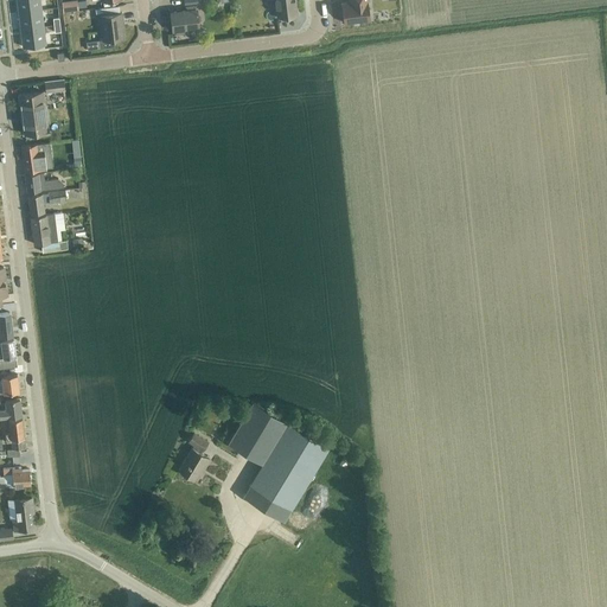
[(17,0),(19,12),(31,11),(42,10),(40,0),(17,0)]
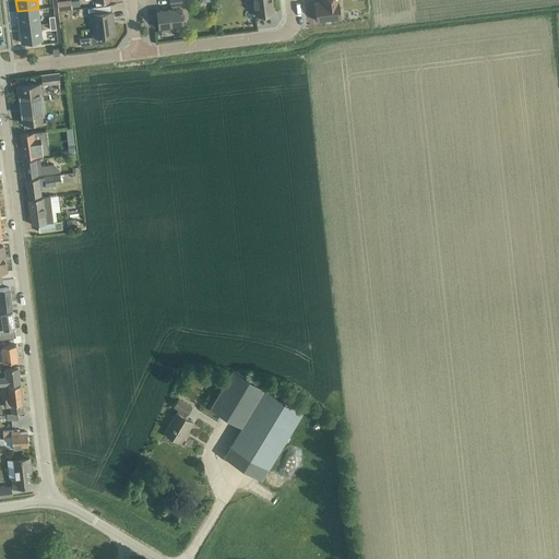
[(66,0),(59,1),(60,11),(74,9),(72,0),(66,0)]
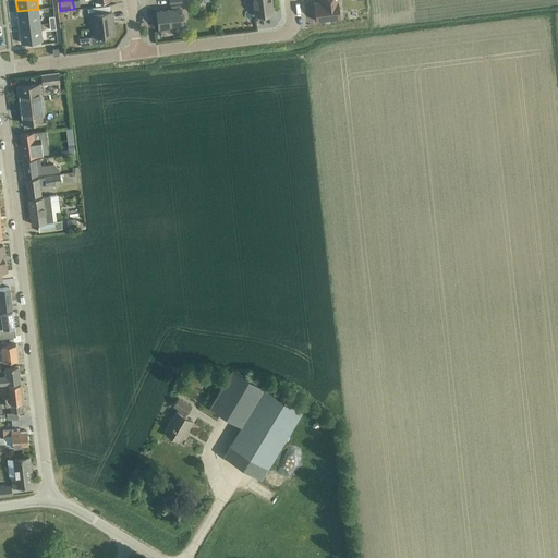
[(253,0),(255,15),(274,13),(271,0),(253,0)]
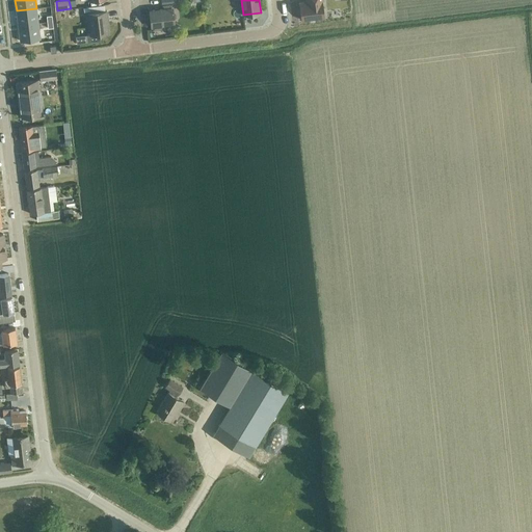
[(304,0),(306,1),(299,2),(301,20),(324,17),(322,0),(304,0)]
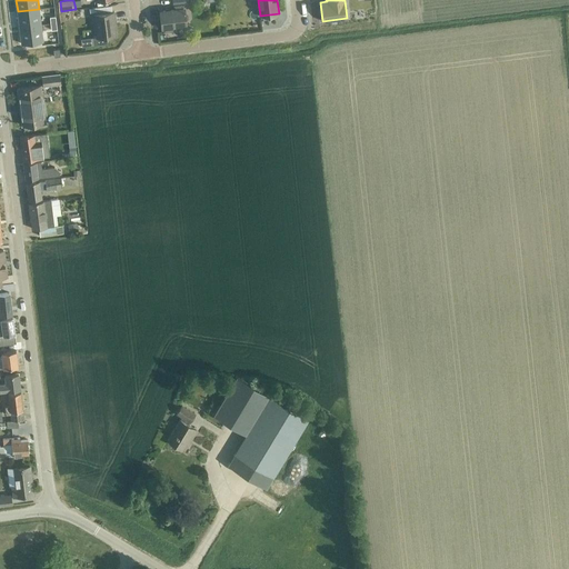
[(175,10),(161,11),(163,31),(172,30),(171,26),(186,25),(185,20),(187,20),(188,18),(187,15),(186,13),(185,13),(183,5),(178,6),(175,6),(175,10)]
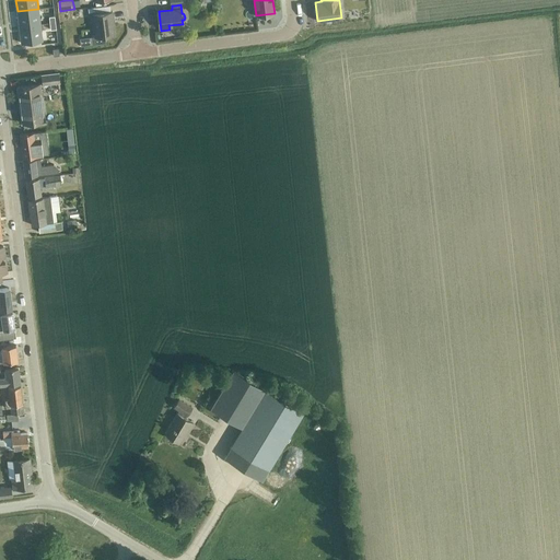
[(28,10),(18,11),(19,19),(20,26),(30,25),(41,24),(39,19),(38,9),(28,10)]
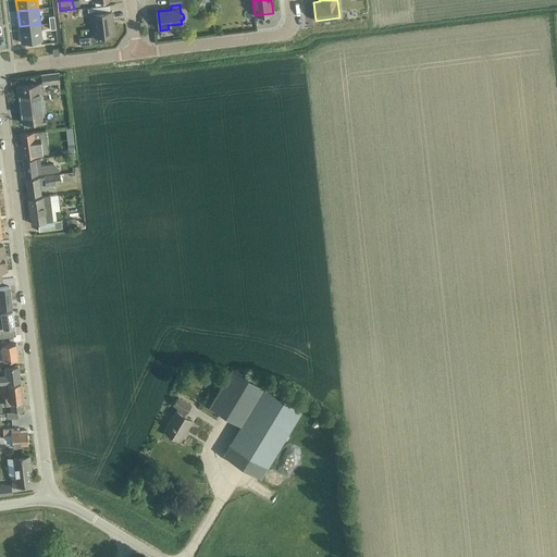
[(106,42),(106,36),(113,35),(111,19),(112,19),(112,11),(93,13),(94,21),(93,21),(95,36),(93,37),(93,45),(106,42)]
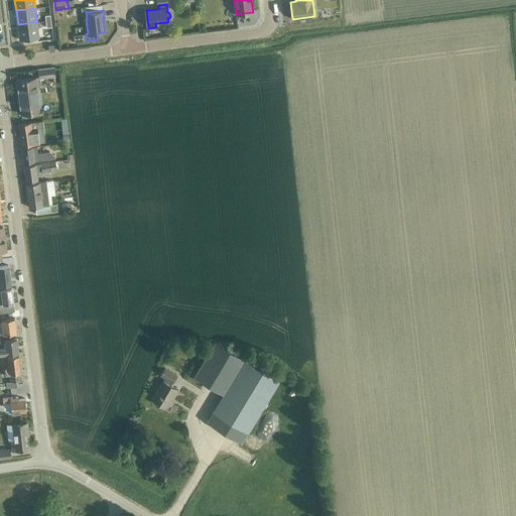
[(27,23),(18,24),(19,39),(29,38),(39,37),(37,22),(27,23)]
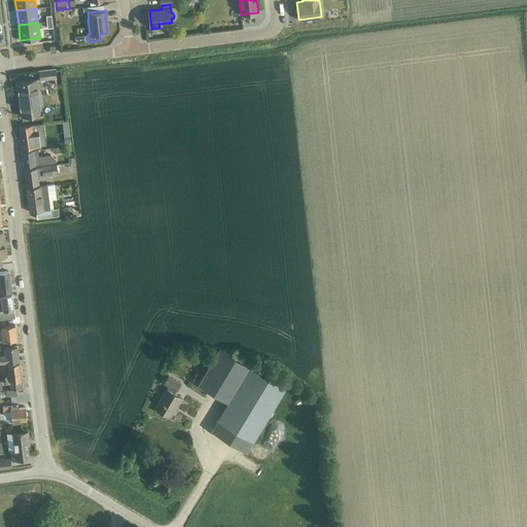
[(56,69),(39,71),(40,80),(57,78),(56,69)]
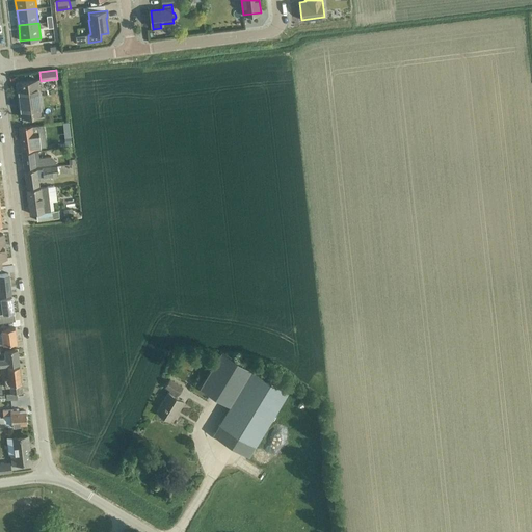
[(37,80),(17,82),(22,116),(42,114),(37,80)]
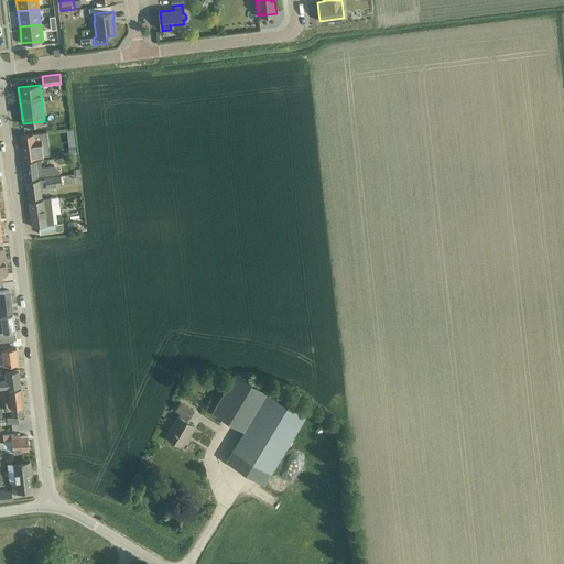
[(49,155),(46,132),(20,136),(23,159),(43,156),(49,155)]
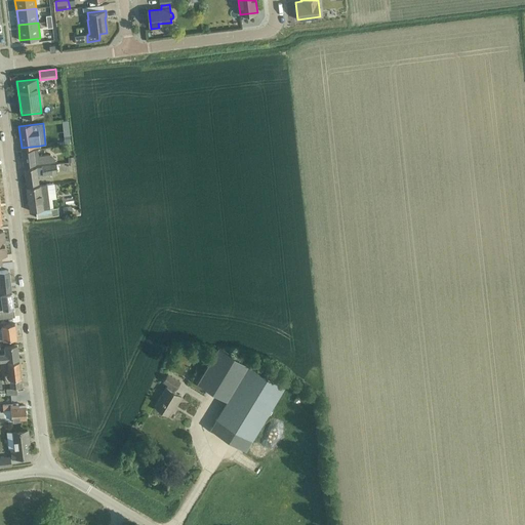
[(37,149),(23,151),(24,165),(36,164),(37,164),(55,162),(54,158),(50,155),(48,155),(38,156),(37,149)]
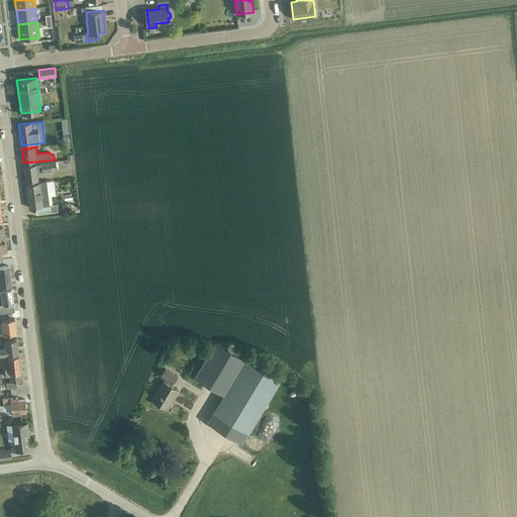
[(57,171),(56,162),(24,166),(26,182),(38,180),(37,173),(42,172),(42,173),(57,171)]
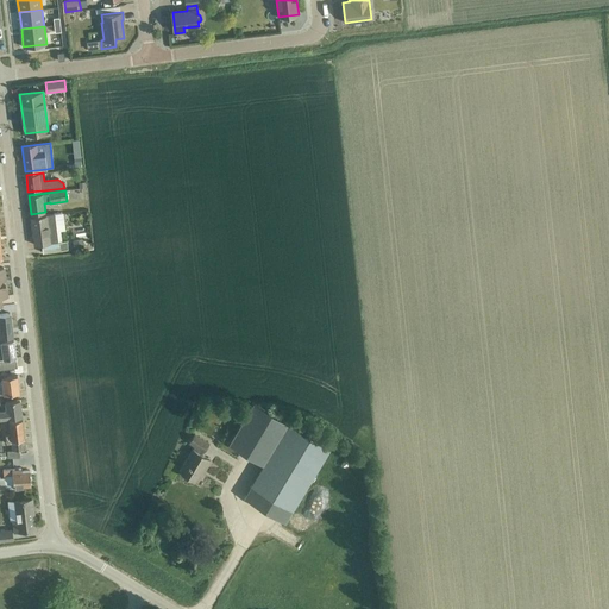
[(46,215),(31,217),(35,245),(42,244),(43,252),(68,249),(67,240),(62,242),(61,224),(64,224),(63,213),(54,214),(46,215)]
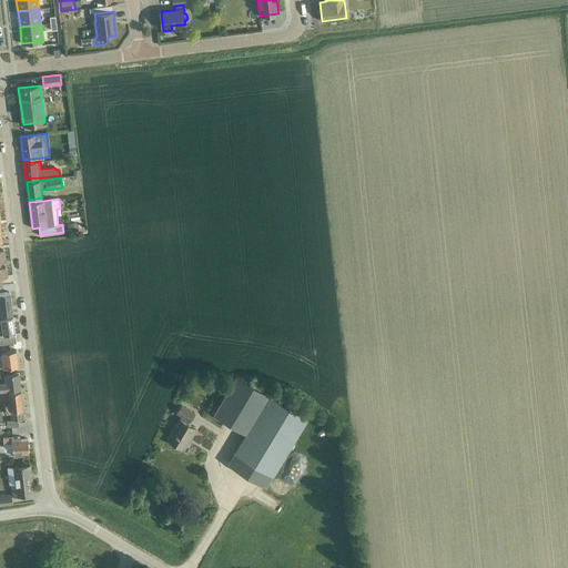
[(0,318),(1,318),(12,317),(11,314),(12,314),(9,292),(0,293),(0,318)]
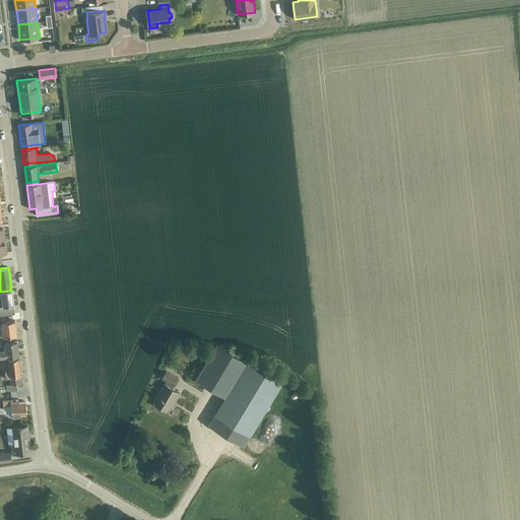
[(0,315),(14,314),(11,290),(1,291),(0,291),(0,315)]
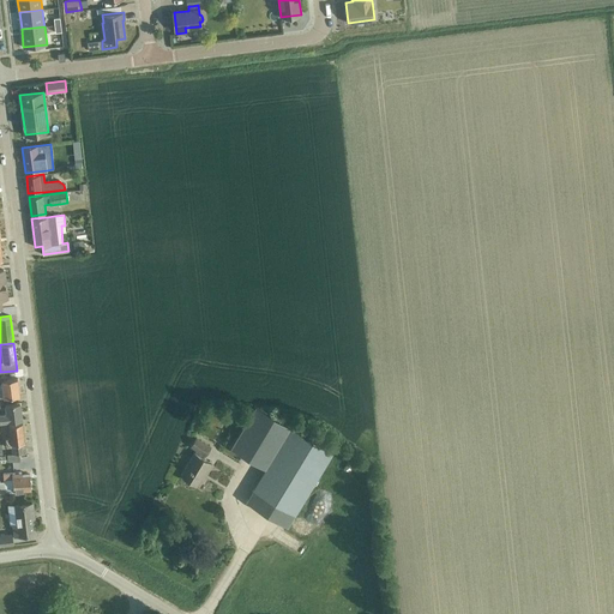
[(1,375),(0,375),(0,397),(5,397),(19,396),(17,378),(4,380),(2,375),(1,375)]
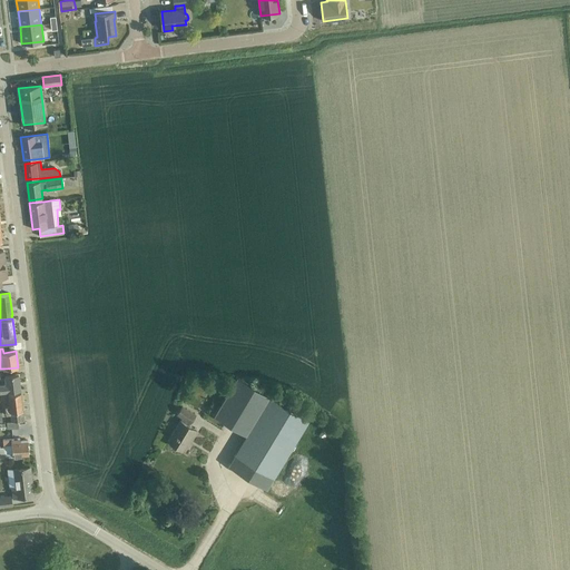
[(0,391),(20,389),(19,374),(6,375),(6,383),(0,383),(0,391)]
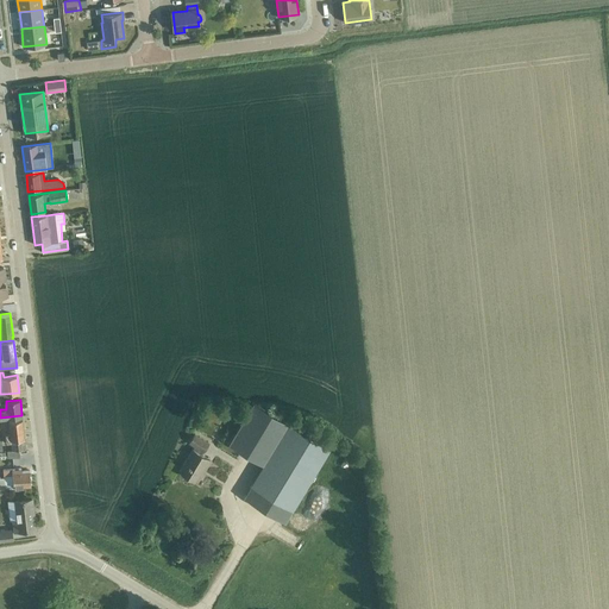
[(293,509),(330,449),(289,424),(288,425),(253,405),(230,444),(244,452),(263,464),(264,464),(251,484),(293,509)]
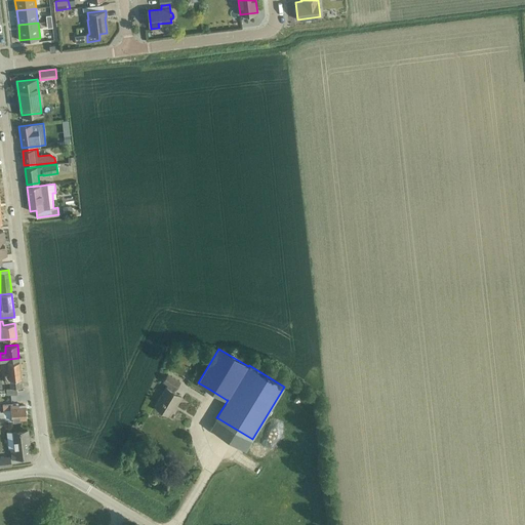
[(4,376),(5,384),(9,384),(10,389),(16,388),(22,387),(19,362),(7,364),(8,375),(4,376)]
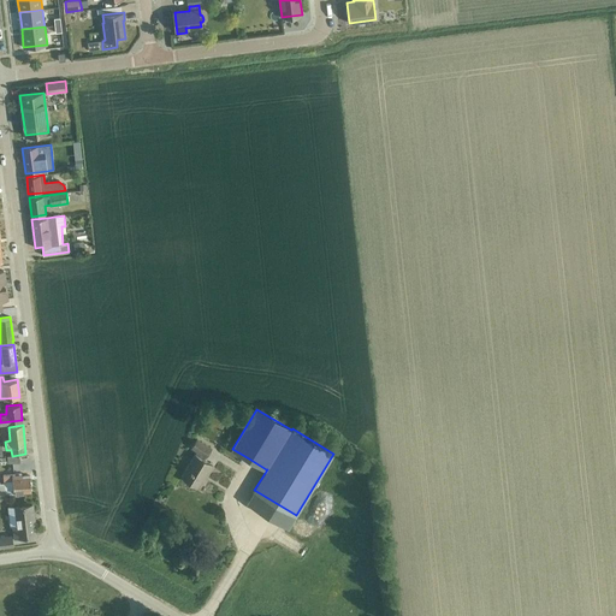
[(208,475),(213,466),(203,460),(211,448),(197,438),(191,448),(197,451),(182,477),(197,486),(206,473),(208,475)]
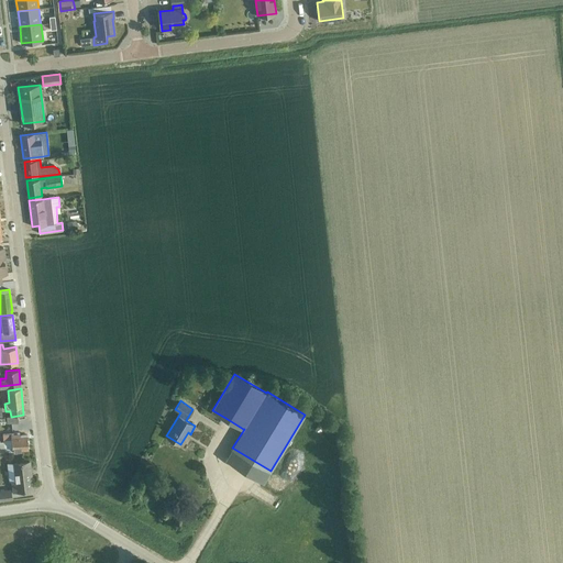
[(322,420),(315,430),(320,433),(328,423),(322,420)]
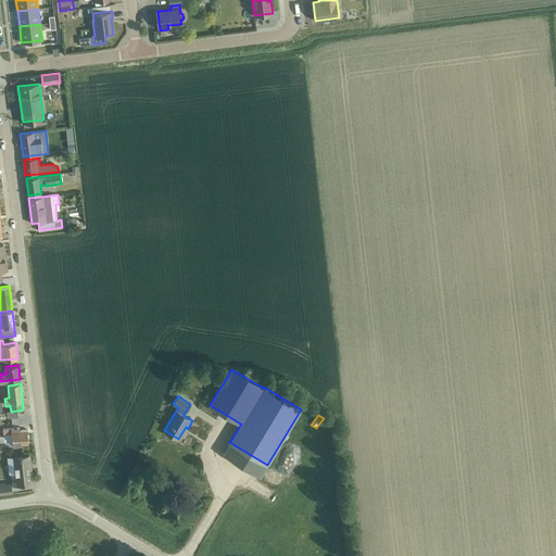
[(12,433),(13,445),(28,444),(27,430),(20,430),(20,428),(2,429),(3,434),(12,433)]
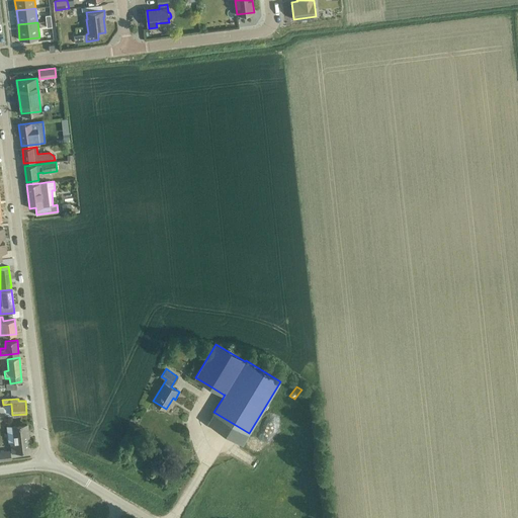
[(27,424),(9,426),(12,452),(30,449),(27,424)]
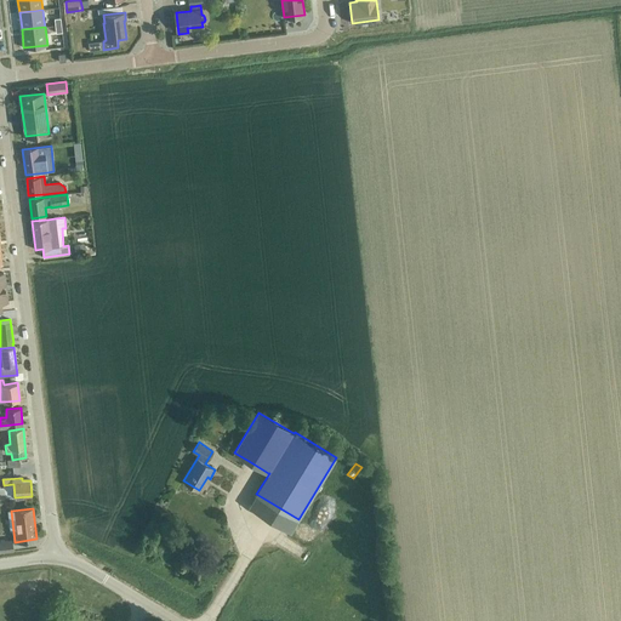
[(0,551),(13,550),(12,541),(0,541),(0,551)]
